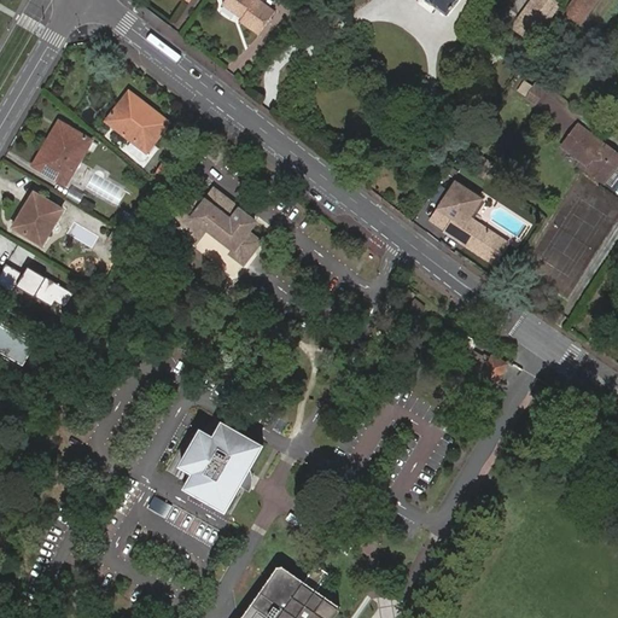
[(226,0),(222,5),(243,19),(240,21),(260,35),(277,11),(260,0),(226,0)]
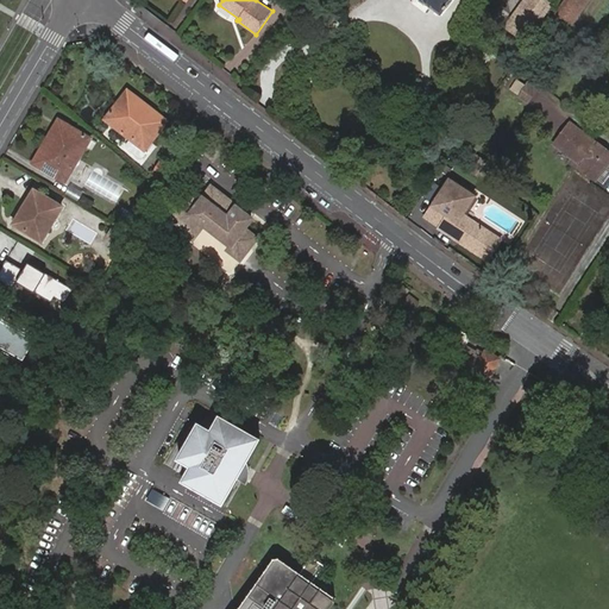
[(421,0),(441,16),(452,0),(421,0)]
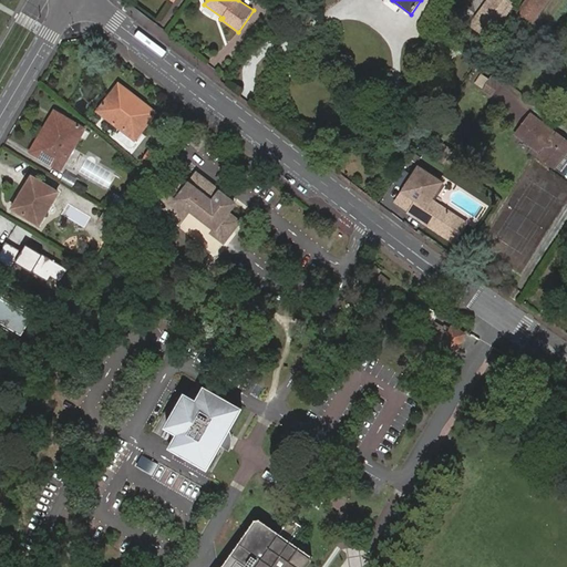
[(511,2),(506,0),(487,0),(470,26),(485,37),(511,2)]
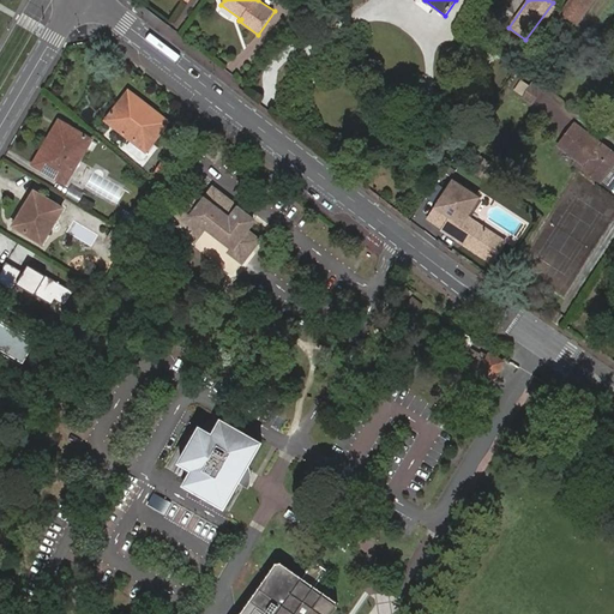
[(570,0),(570,1),(585,13),(594,0),(570,0)]
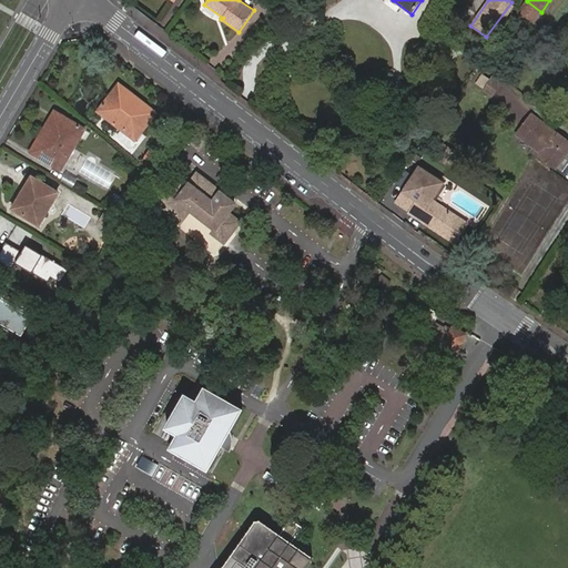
[(541,12),(527,1),(518,13),(533,23),(541,12)]
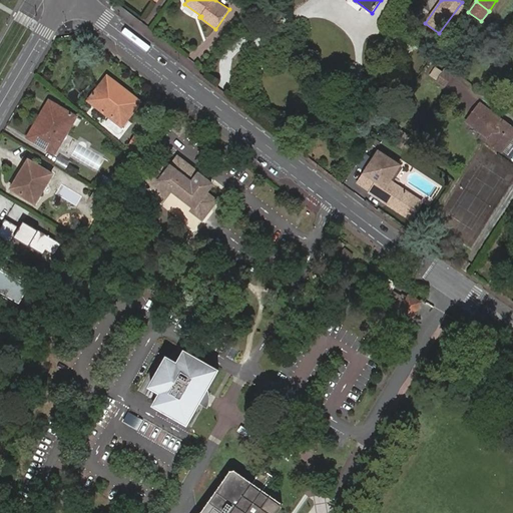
[(142,101),(109,75),(90,100),(113,118),(109,123),(110,126),(118,132),(117,133),(120,135),(124,135),(126,132),(125,131),(127,129),(123,125),(142,101)]
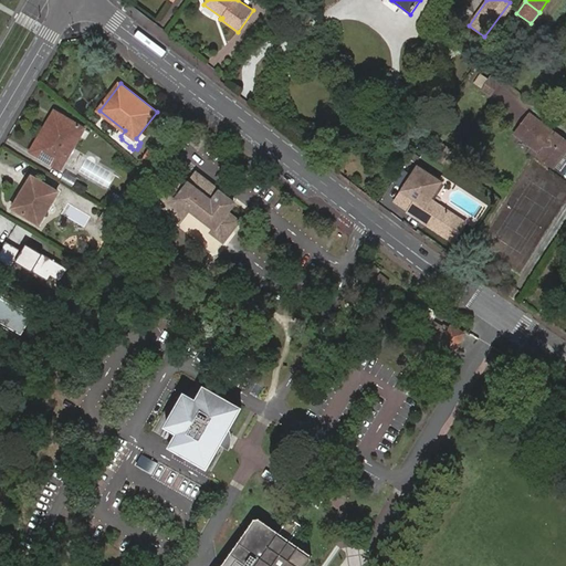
[(64,152),(71,155),(86,128),(64,116),(62,119),(54,115),(32,152),(56,166),(64,152)]
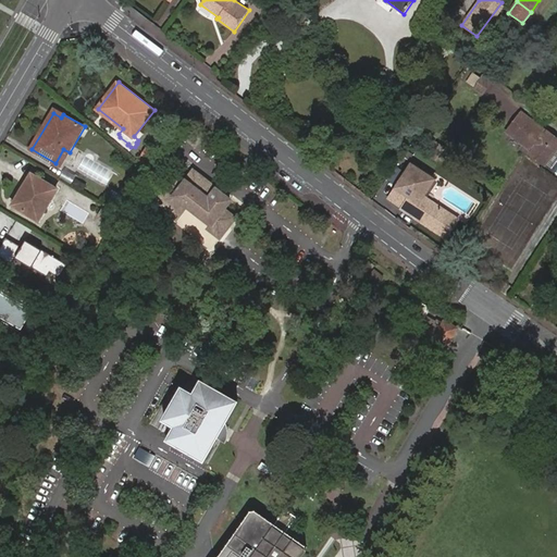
[(507,133),(515,138),(529,120),(521,114),(507,133)]
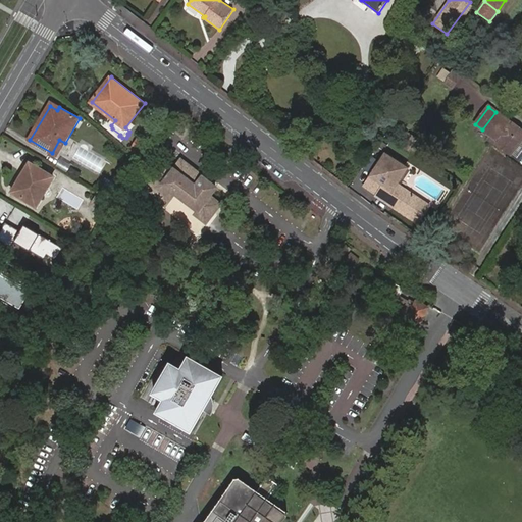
[(521,132),(496,112),(482,129),(500,143),(498,145),(511,154),(521,138),(521,132)]
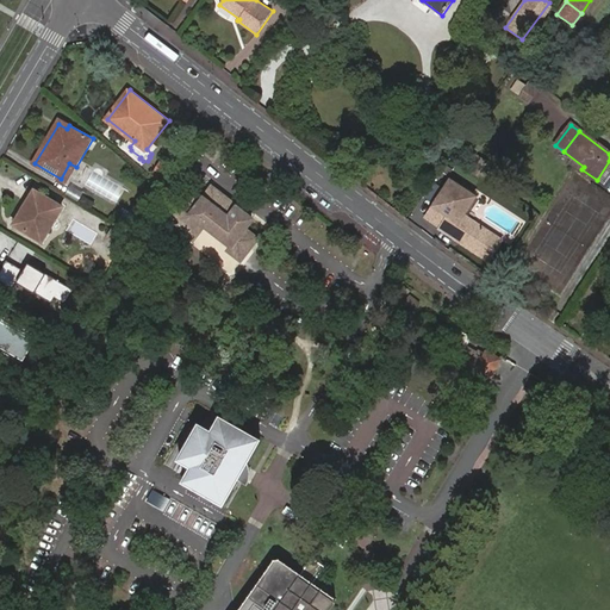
[(204,151),(211,143),(206,138),(199,148),(204,151)]
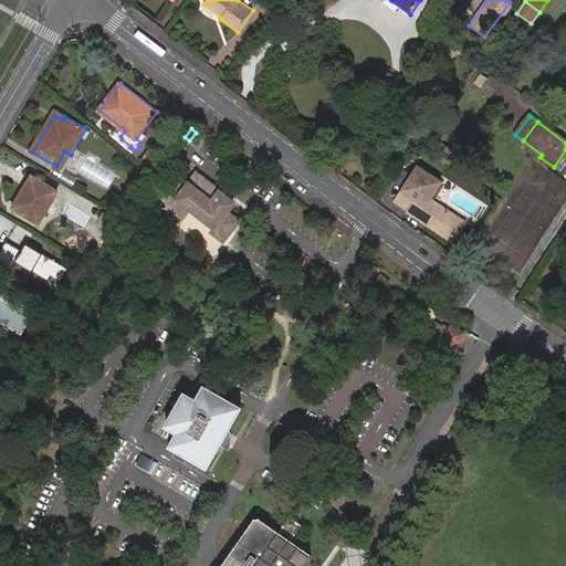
[(56,166),(62,169),(71,155),(64,152),(56,166)]
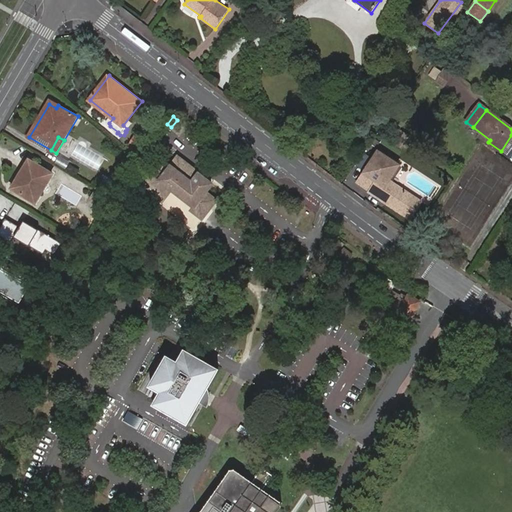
[(378,151),(364,173),(376,181),(369,192),(375,197),(377,194),(388,201),(385,204),(409,220),(421,203),(389,181),(399,166),(378,151)]
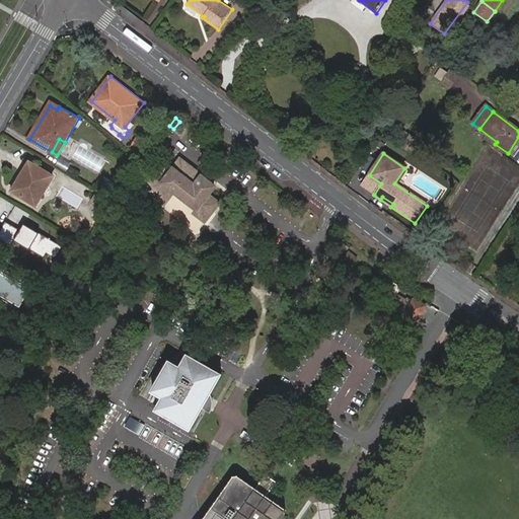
[(176,184),(200,204),(195,210),(207,219),(220,201),(211,193),(218,184),(183,158),(172,172),(162,164),(145,186),(164,201),(176,184)]
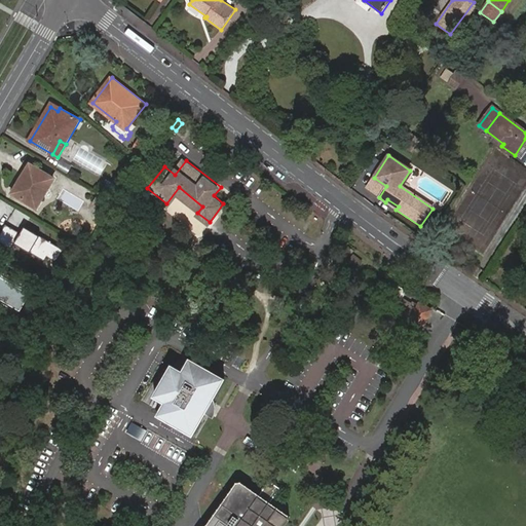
[(32,165),(13,193),(36,208),(53,179),(32,165)]
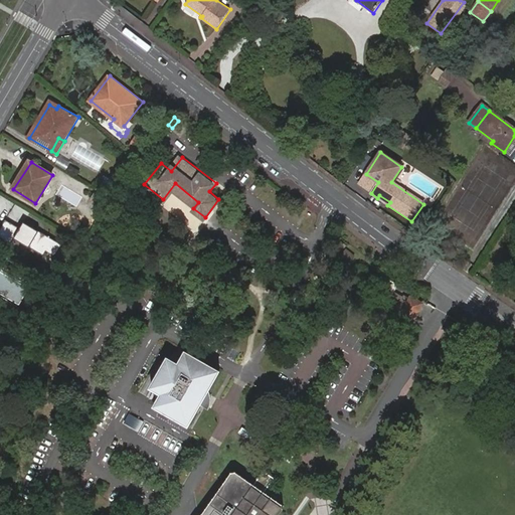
[(69,165),(66,170),(74,176),(78,171),(69,165)]
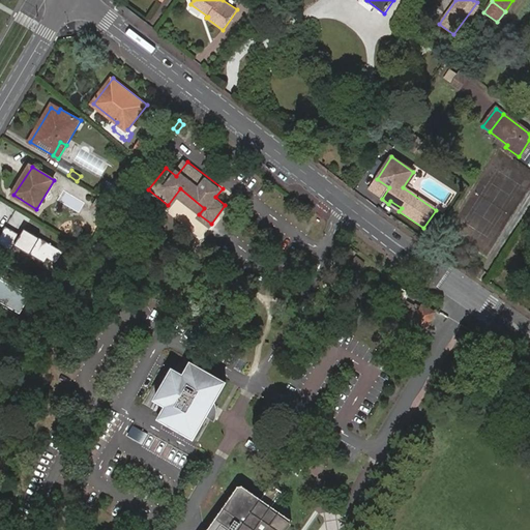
[(382,199),(389,187),(377,179),(369,190),(380,199),(382,199)]
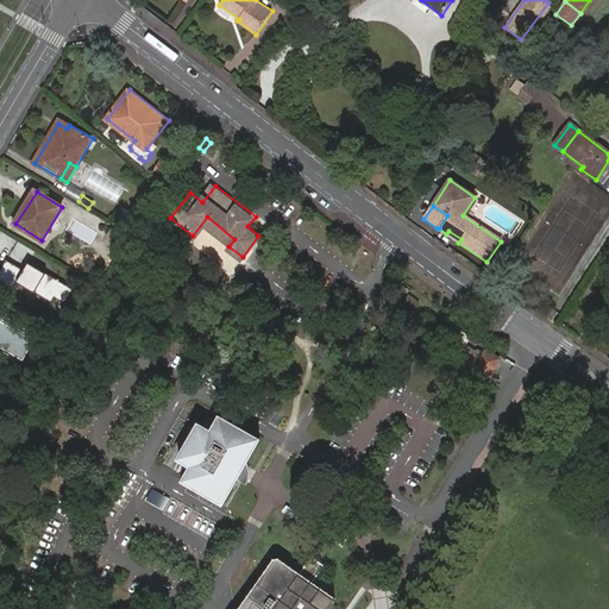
[(108,234),(125,243),(131,233),(114,224),(108,234)]
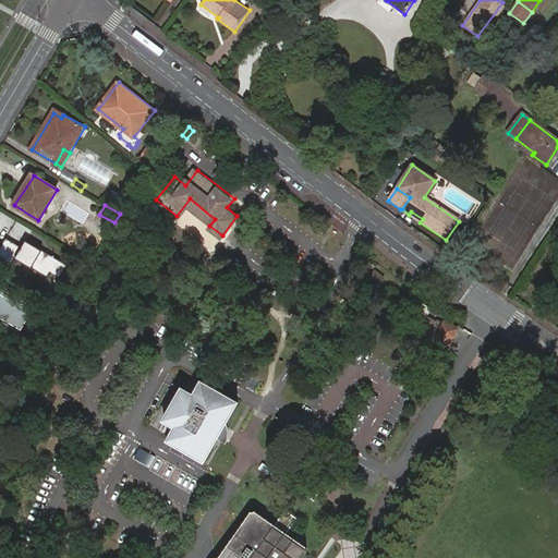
[(423,219),(411,211),(409,215),(420,222),(423,219)]
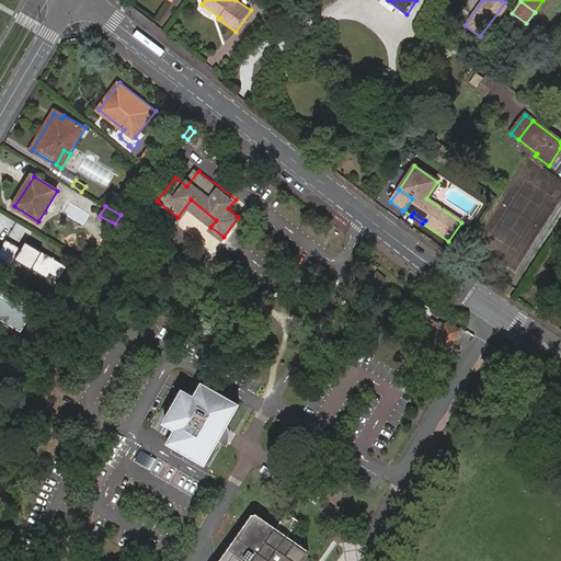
[(16,260),(23,249),(7,239),(0,250),(0,252),(15,262),(16,260)]
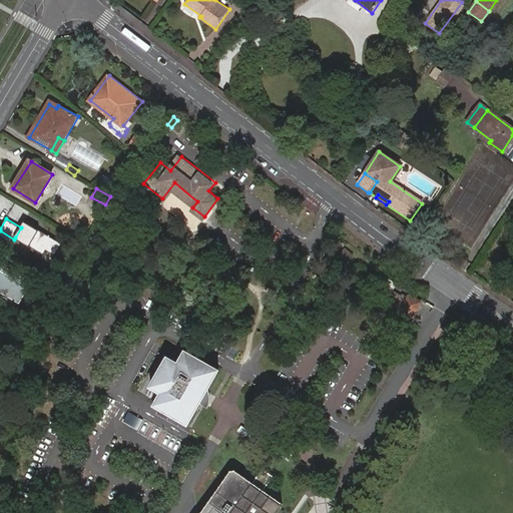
[(63,243),(25,220),(21,227),(15,237),(44,254),(47,250),(56,255),(63,243)]
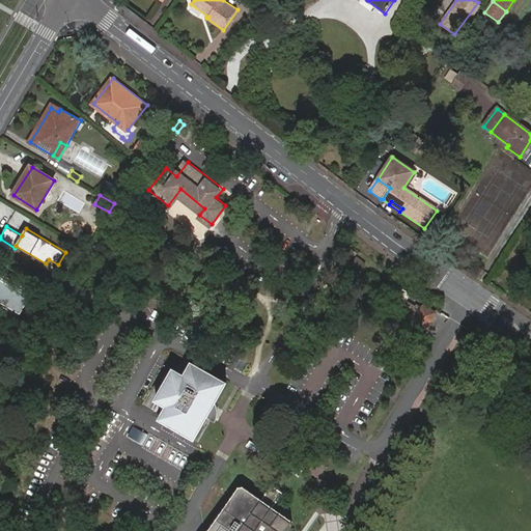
[(15,248),(0,239),(0,244),(12,251),(15,248)]
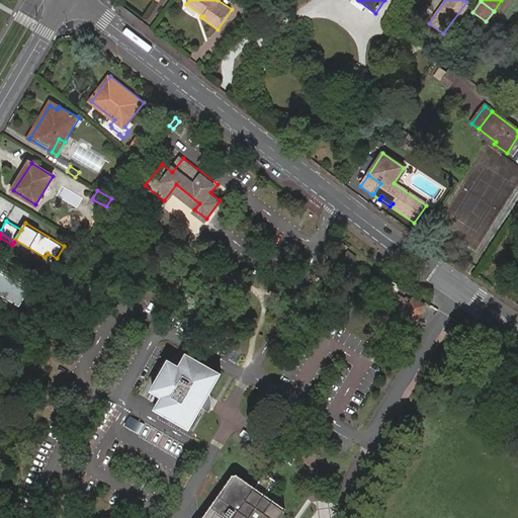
[(406,299),(397,315),(415,326),(420,316),(419,315),(424,308),(413,300),(412,303),(406,299)]
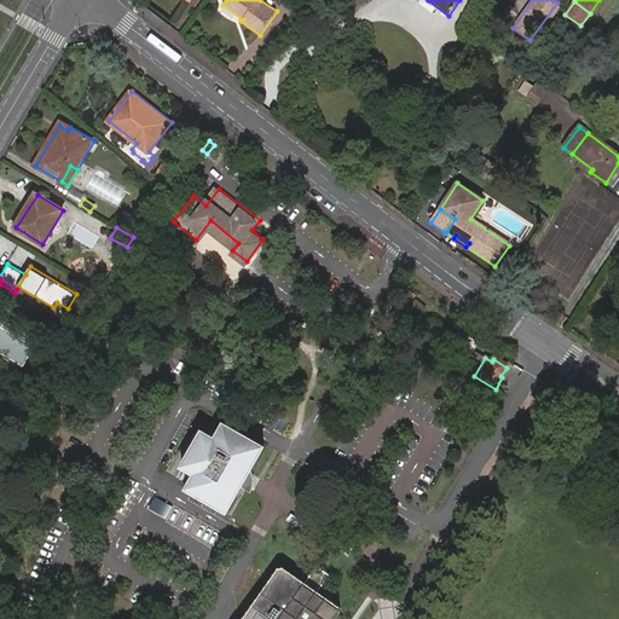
[(195,472),(186,486),(230,512),(268,443),(225,418),(217,433),(203,426),(181,464),(195,472)]
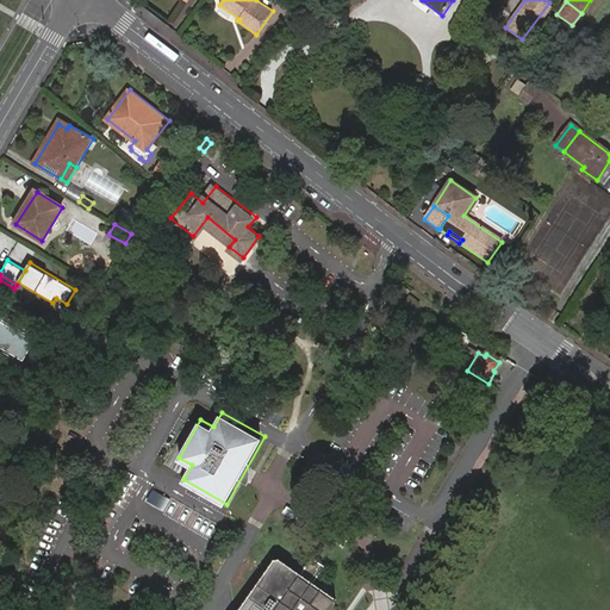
[(278,560),(242,609),(330,609),(337,601),(278,560)]
